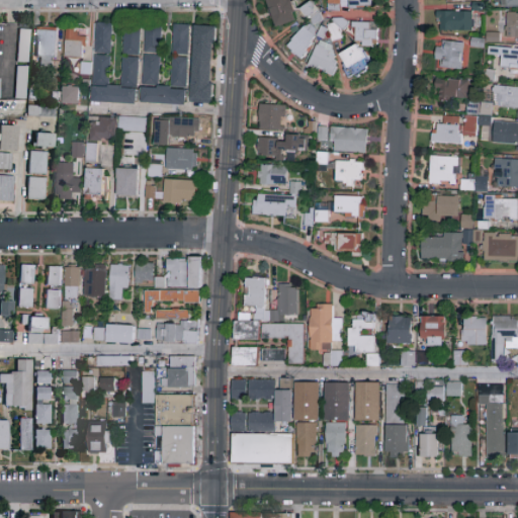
[(289,0),(296,20),(275,27),(266,0),(289,0)]
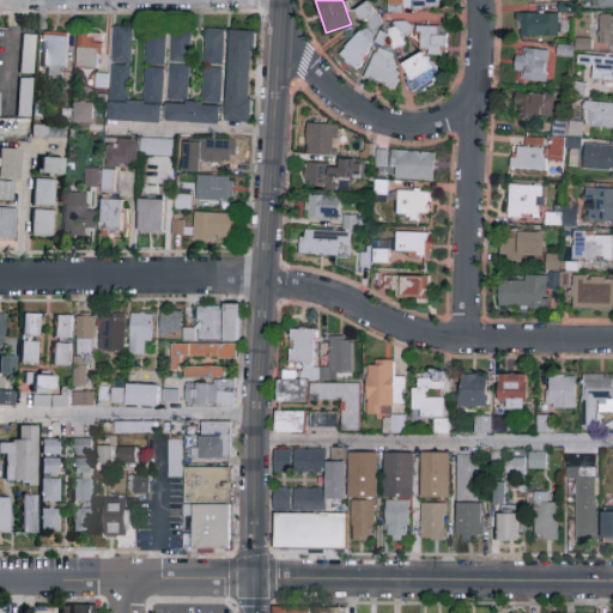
[(439,0),(439,11),(388,12),(387,0),(439,0)]
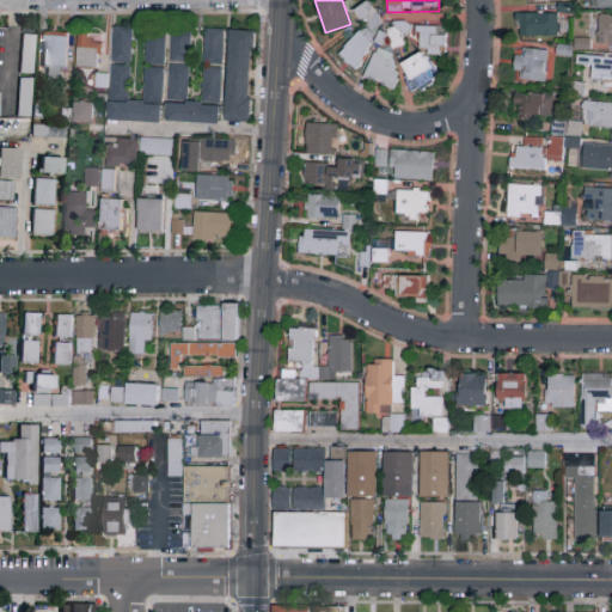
[(381,24),(369,31),(356,11),(369,2),(381,24)]
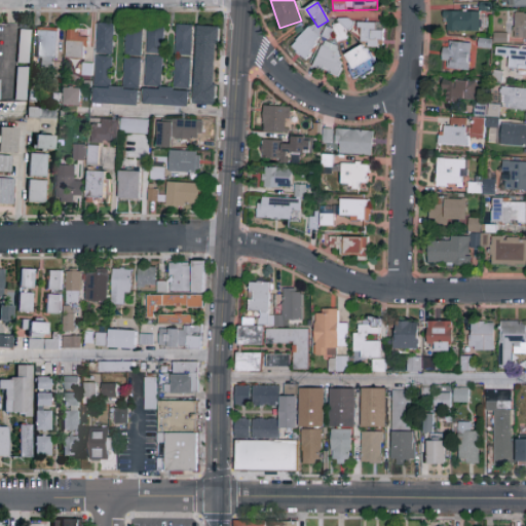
[(444,32),(444,12),(480,12),(480,32),(444,32)]
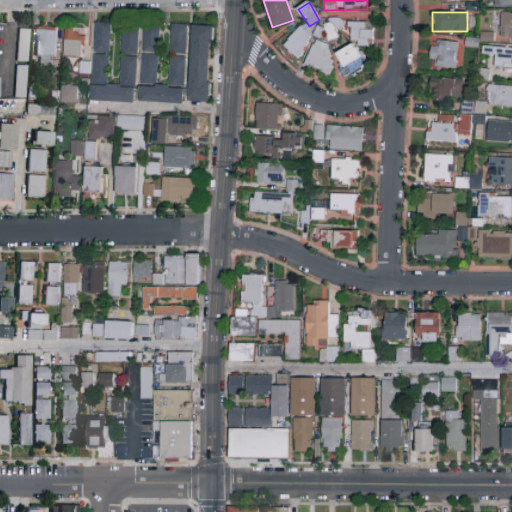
[(501,38),(501,14),(511,14),(511,43),(510,43),(510,38),(501,38)]
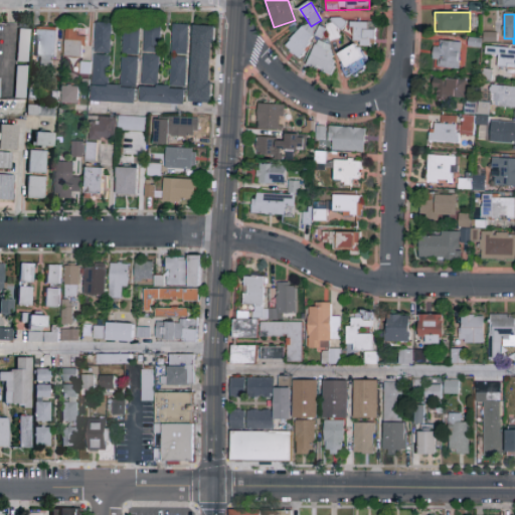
[(330,40),(326,22),(340,19),(344,37),(330,40)]
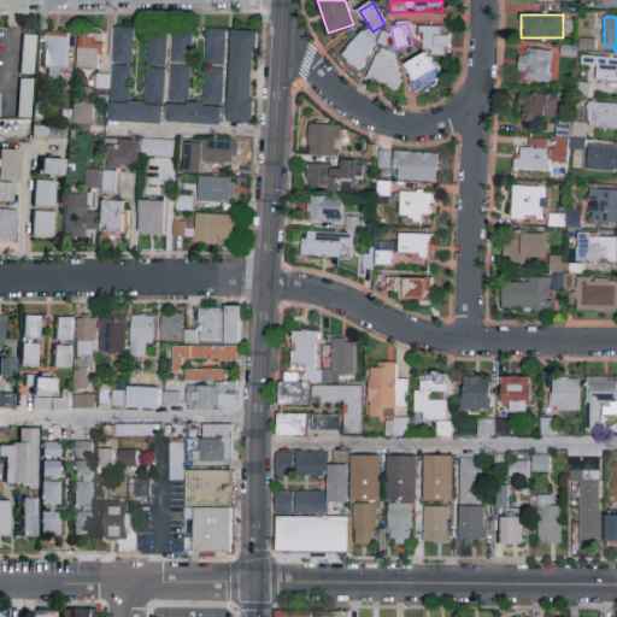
[(111,99),(113,28),(133,29),(130,99),(111,99)]
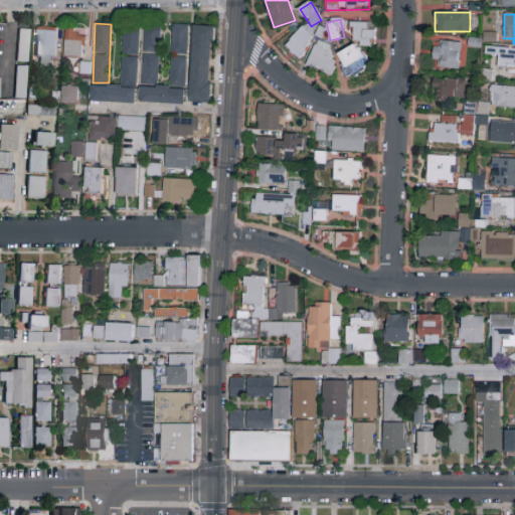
[(375,45),(352,45),(352,23),(375,23),(375,45)]
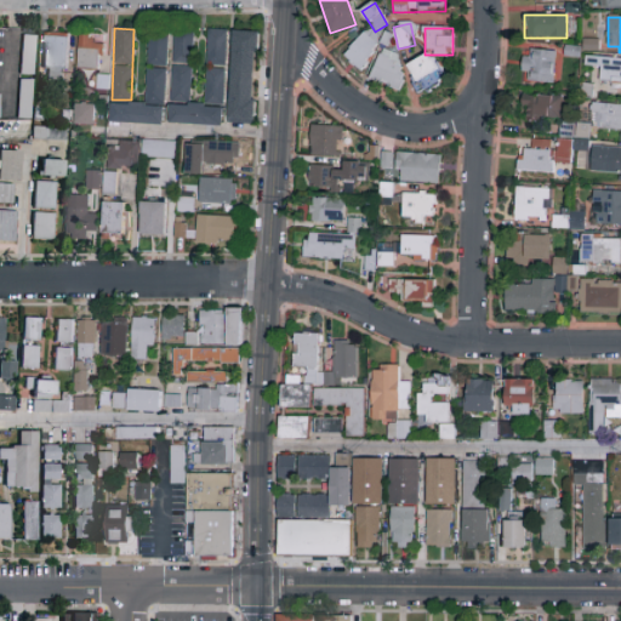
[(227,30),(224,103),(206,103),(208,30),(227,30)]
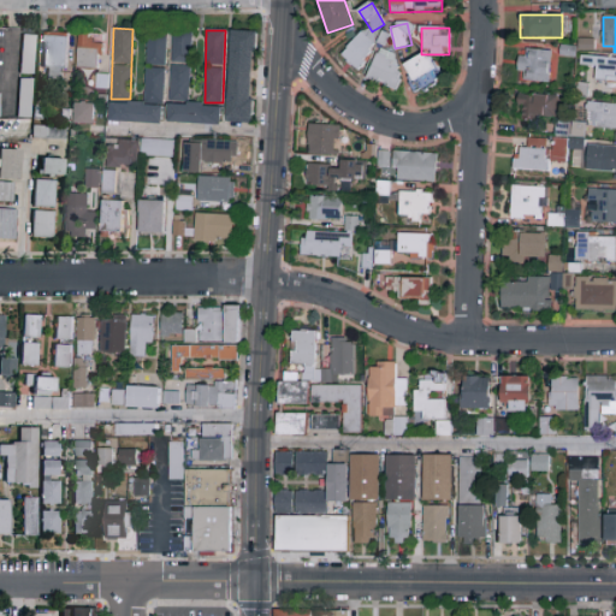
[(361,70),(342,60),(359,30),(377,40),(361,70)]
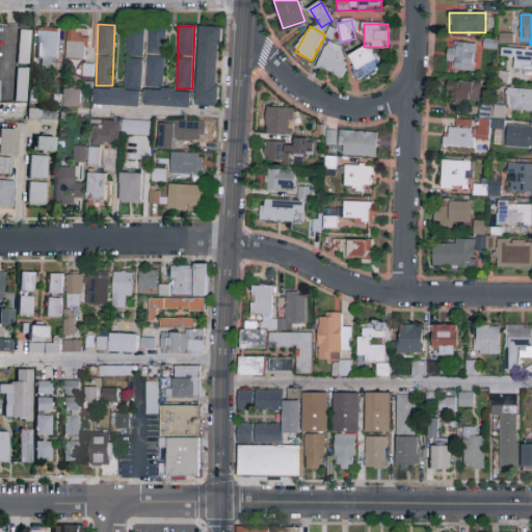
[(200,27),(220,28),(218,103),(196,103),(200,27)]
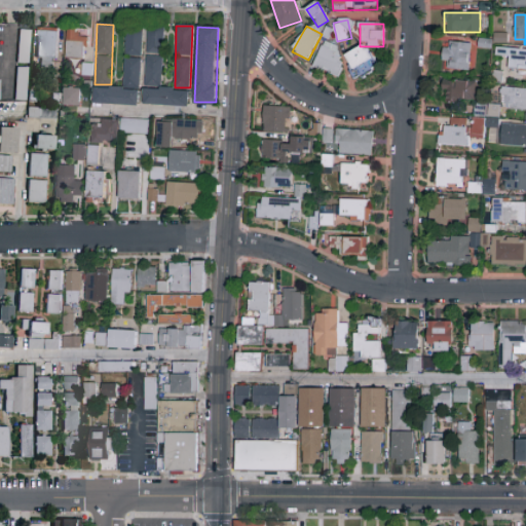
[(57,29),(57,64),(37,64),(37,29),(57,29)]
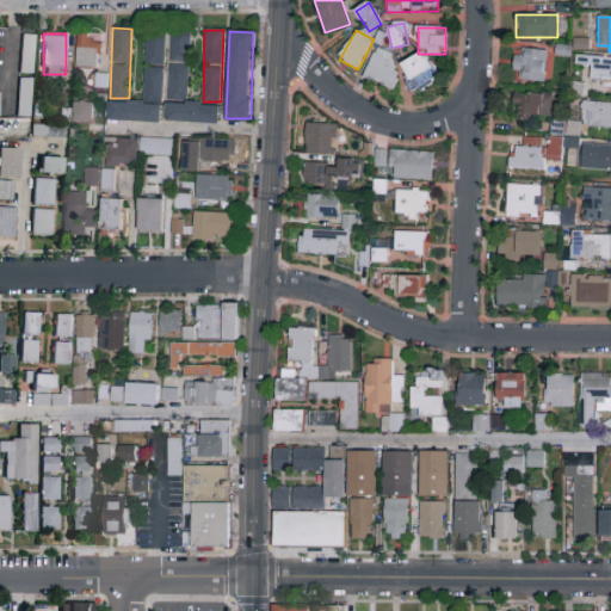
[(22,73),(22,35),(35,35),(35,73),(22,73)]
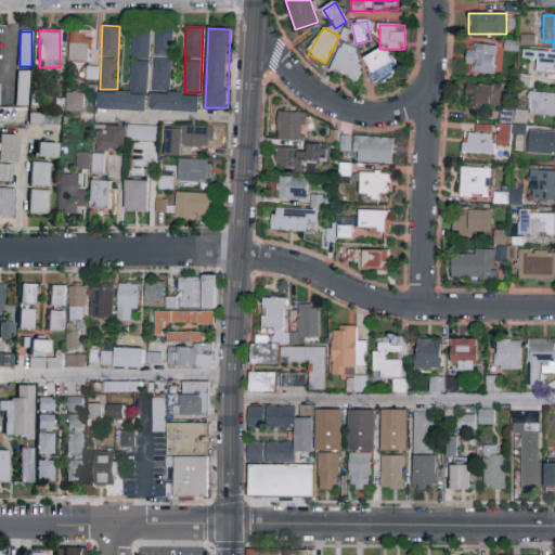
[(91,62),(69,62),(69,34),(91,34),(91,62)]
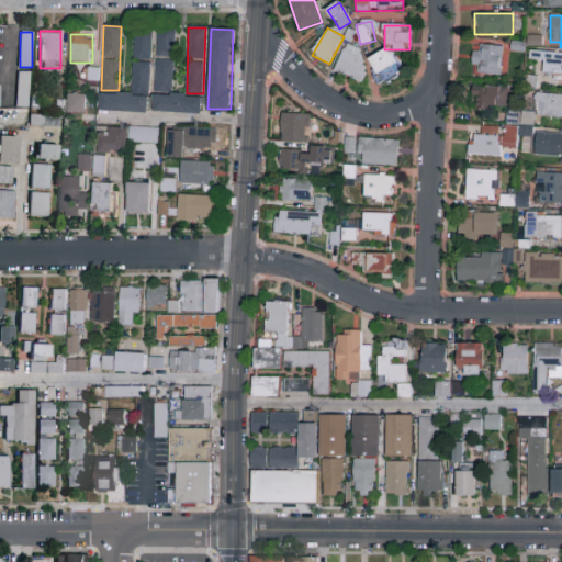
[(150,34),(149,91),(132,91),(133,62),(134,62),(134,34),(150,34)]
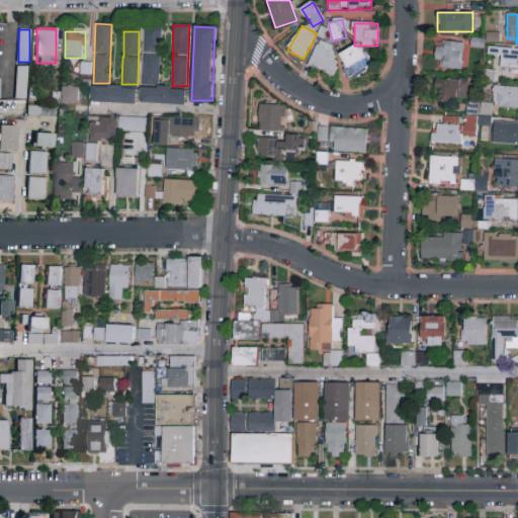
[(145,54),(145,31),(159,31),(159,54),(145,54)]
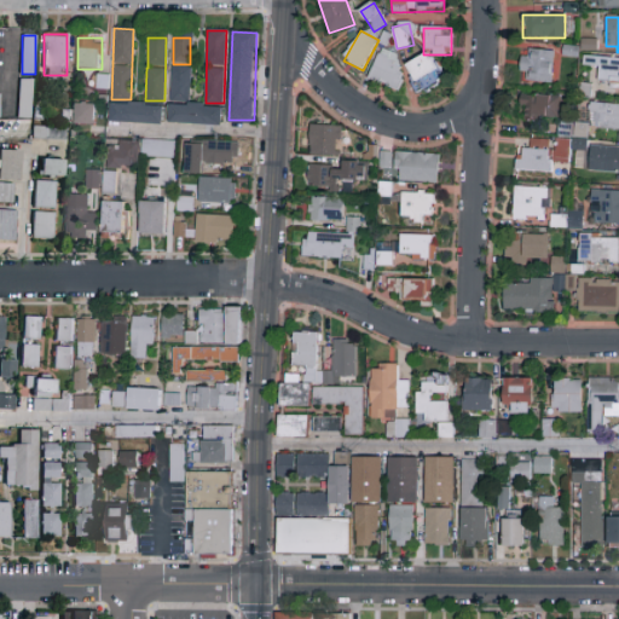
[(395,90),(370,80),(382,48),(409,59),(395,90)]
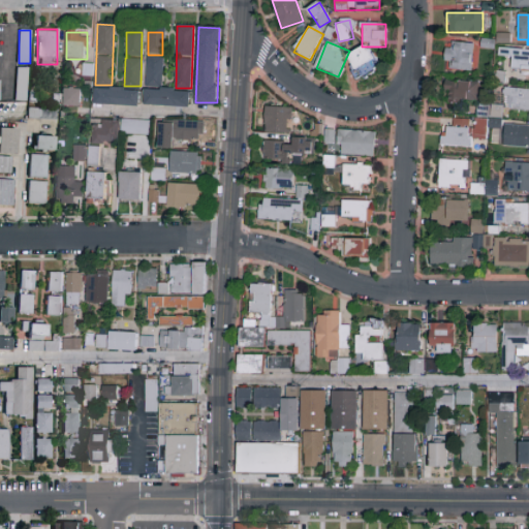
[(445,70),(445,42),(472,42),(472,70),(445,70)]
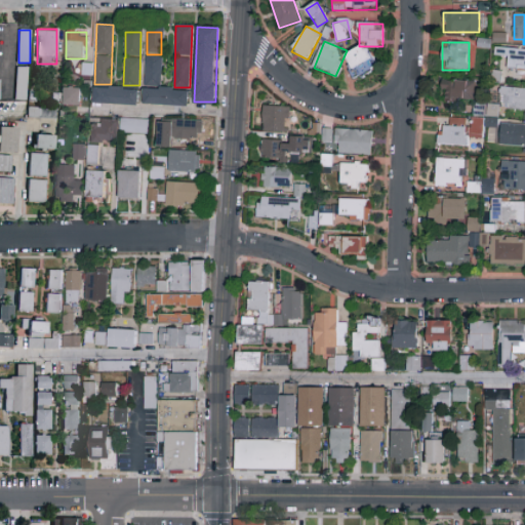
[(344,57),(366,46),(378,71),(357,82),(344,57)]
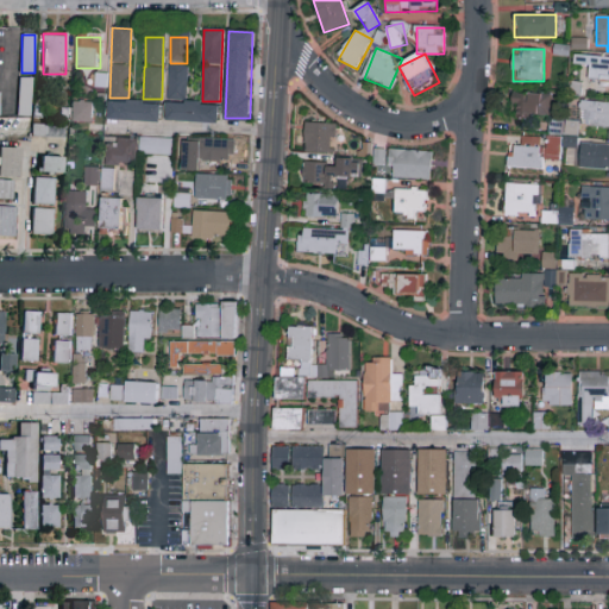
[(608,57),(608,82),(588,82),(588,67),(575,67),(575,57),(608,57)]
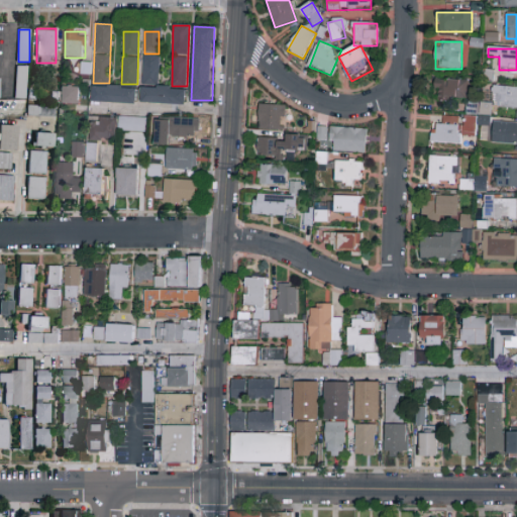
[(159,84),(142,84),(142,56),(159,56),(159,84)]
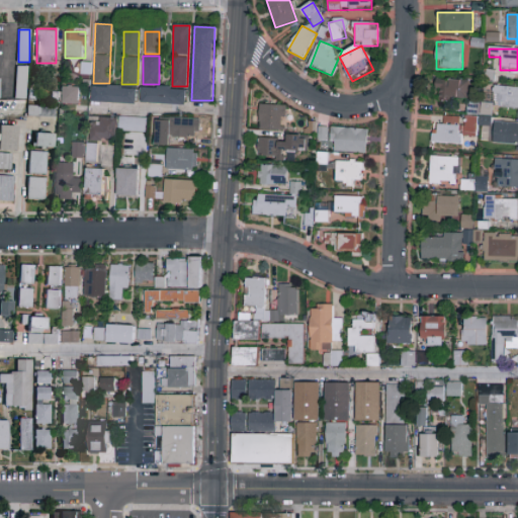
[(26,66),(26,98),(15,98),(15,66),(26,66)]
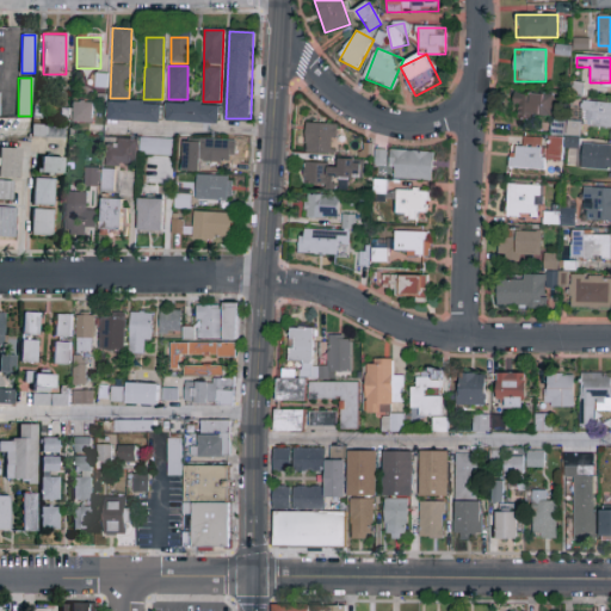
[(513,94),(551,94),(551,118),(513,117),(513,94)]
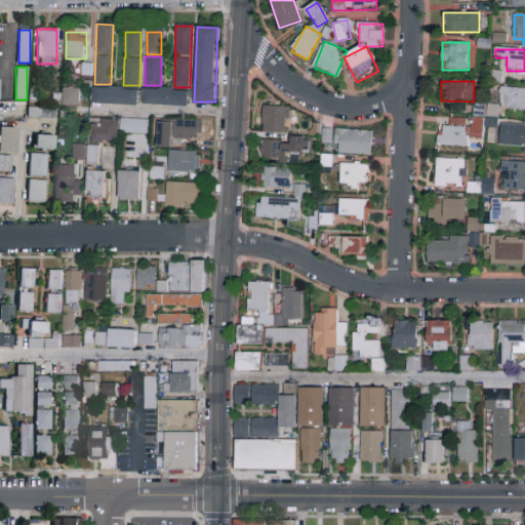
[(79,107),(62,105),(64,87),(81,89),(79,107)]
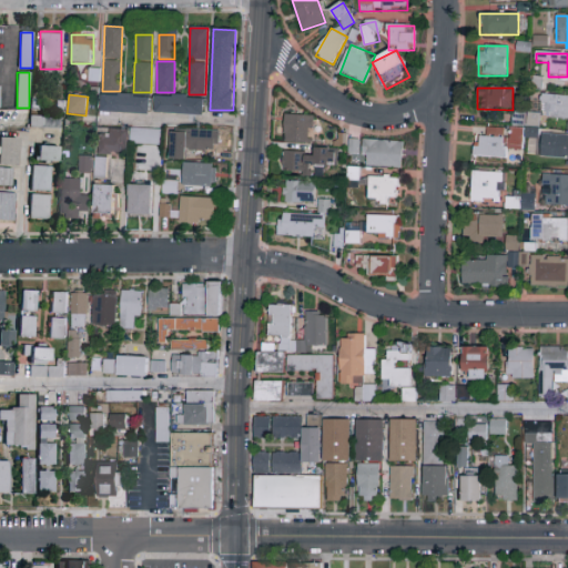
[(101,113),(101,95),(150,95),(150,113),(101,113)]
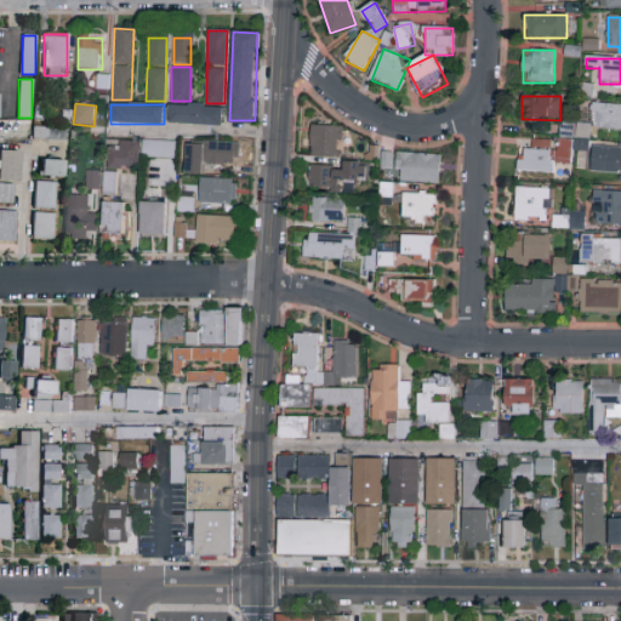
[(620,130),(591,130),(591,104),(620,104),(620,130)]
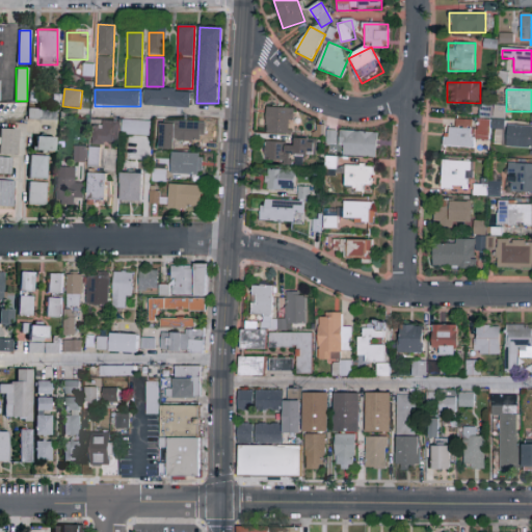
[(190,91),(190,108),(145,107),(145,90),(190,91)]
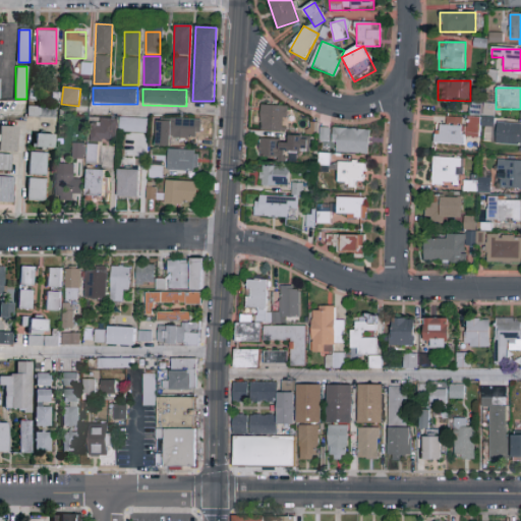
[(261,130),(261,106),(286,106),(286,130),(261,130)]
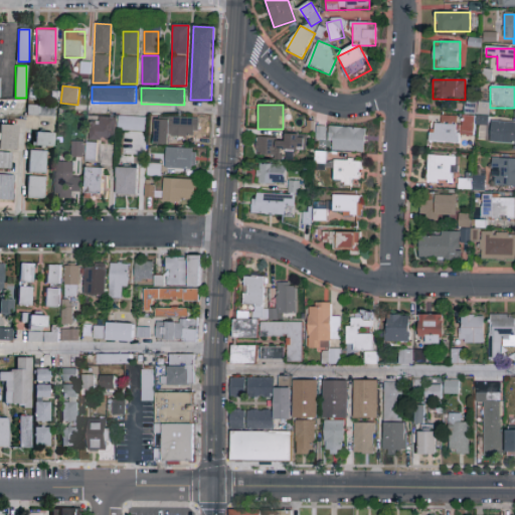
[(54,106),(54,116),(26,116),(26,106),(54,106)]
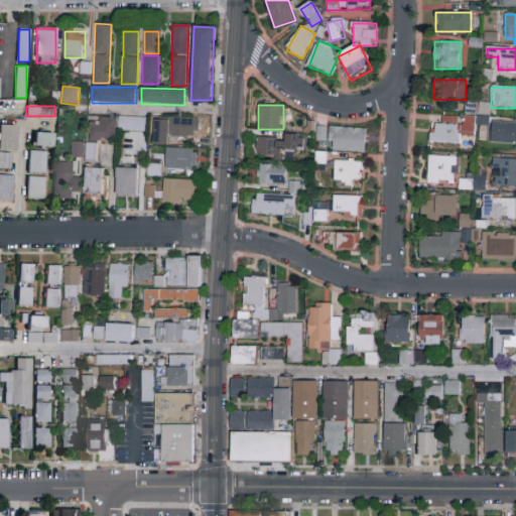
[(119,131),(119,117),(146,118),(146,132),(119,131)]
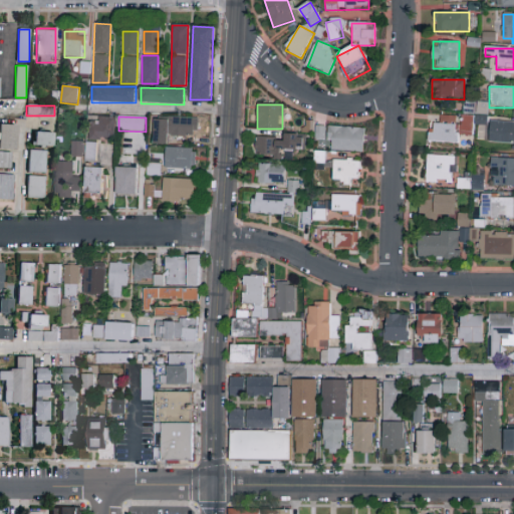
[(115,140),(90,140),(90,117),(115,117),(115,140)]
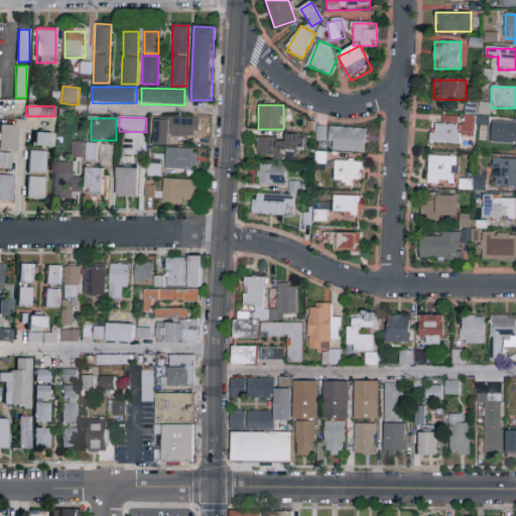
[(167,137),(167,119),(198,119),(198,137),(167,137)]
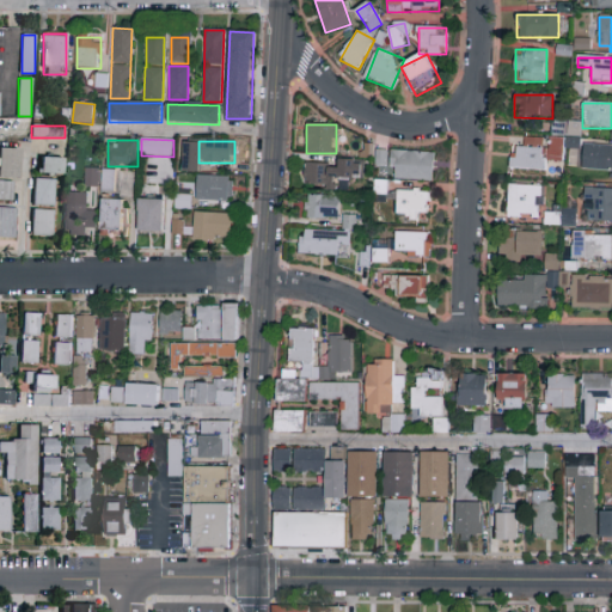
[(372,159),(373,144),(363,144),(362,158),(372,159)]
